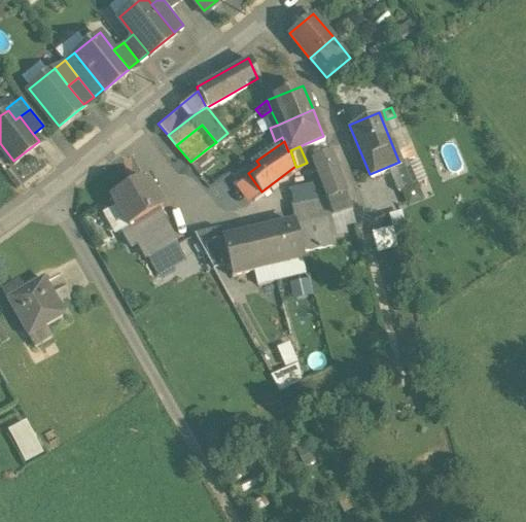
[(209,147),(190,162),(199,172),(217,158),(209,147)]
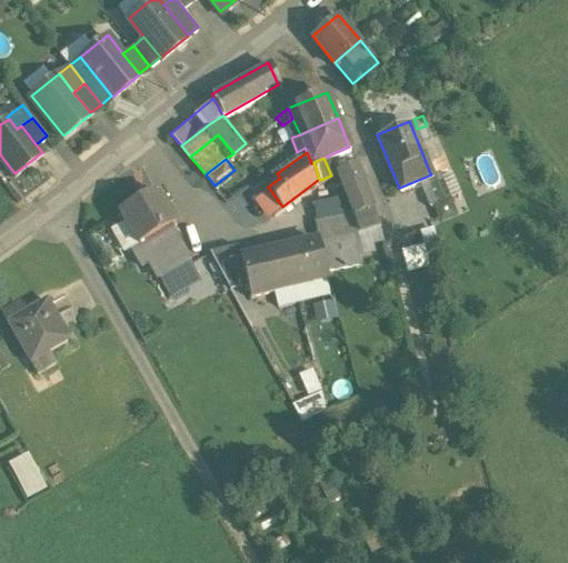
[(356,162),(335,170),(350,210),(352,213),(372,205),(356,162)]
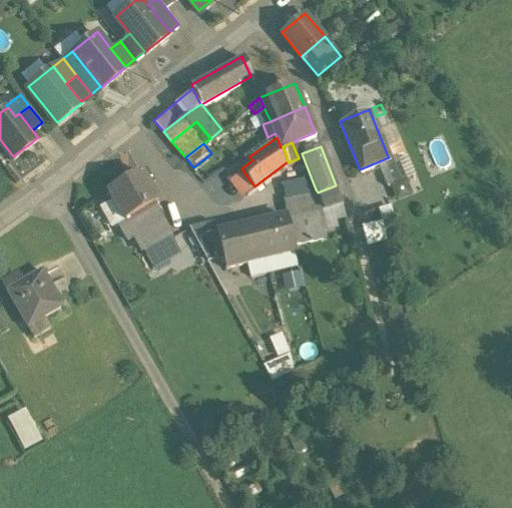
[(396,153),(388,156),(389,157),(377,162),(386,183),(405,175),(396,153)]
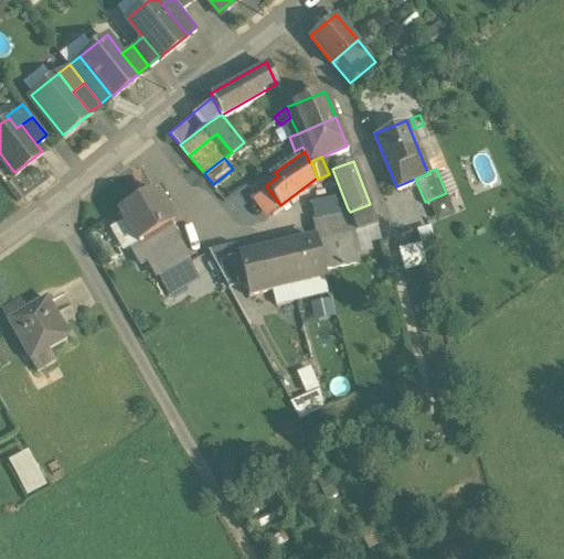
[(280,205),(266,185),(237,205),(241,212),(244,216),(248,222),(249,224),(253,225),(280,205)]
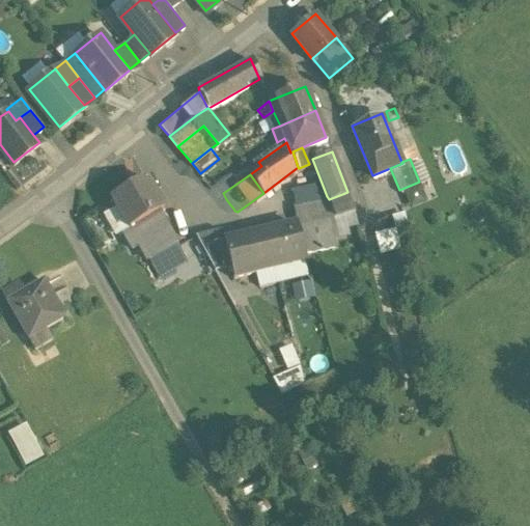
[(145,175),(111,195),(128,226),(159,209),(163,206),(145,175)]
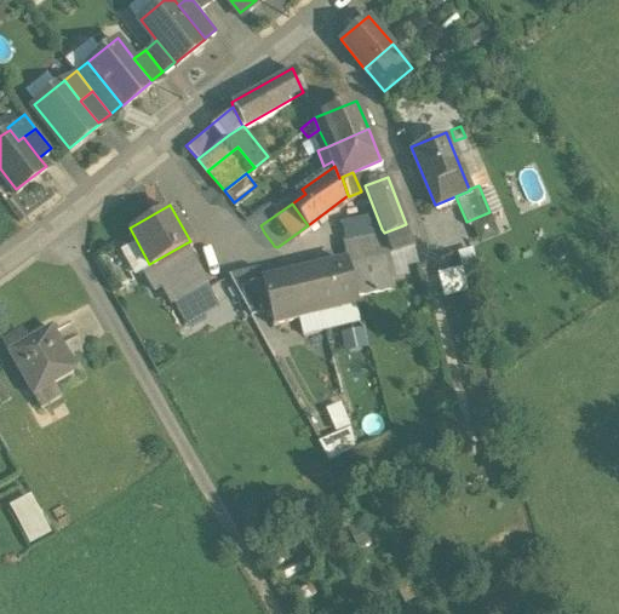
[(406,224),(384,233),(382,229),(380,229),(389,250),(412,242),(406,224)]
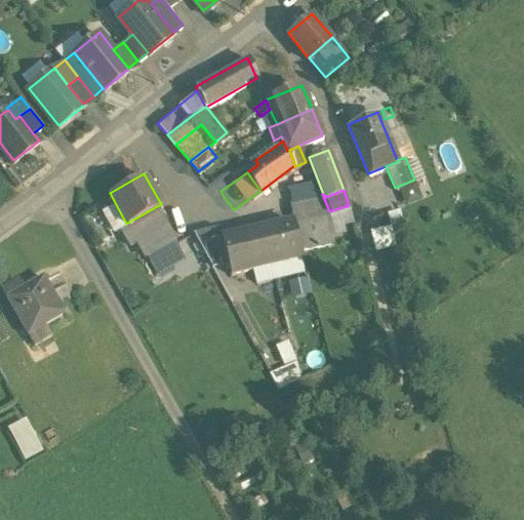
[(220,191),(215,194),(219,200),(224,197),(220,191)]
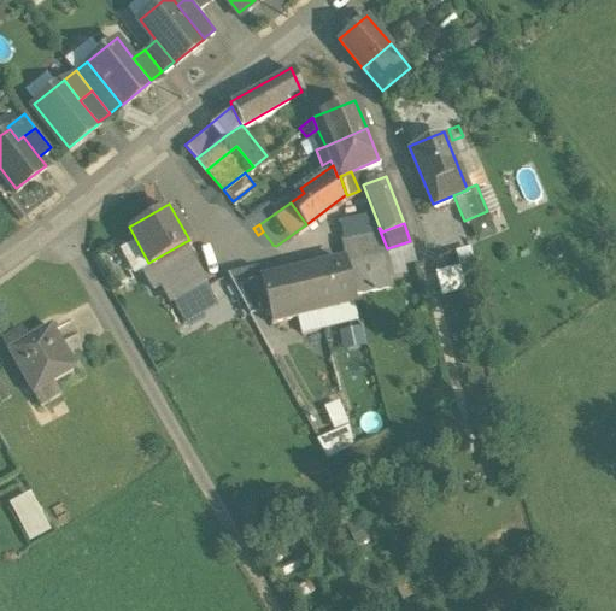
[(379,228),(340,236),(345,258),(380,251),(387,250),(387,248),(379,228)]
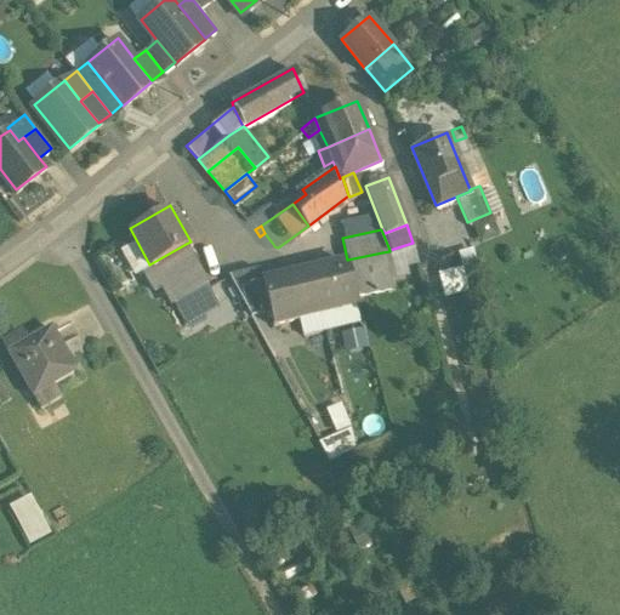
[(206,282),(186,244),(152,263),(154,267),(163,282),(174,300),(206,282)]
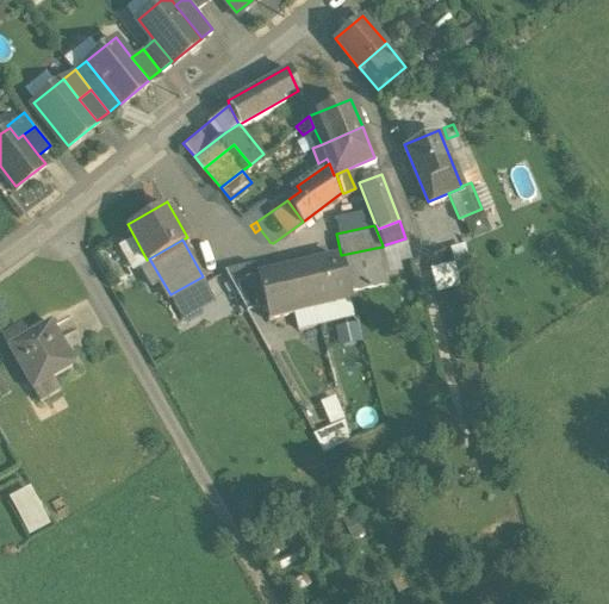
[(427,248),(430,262),(453,257),(451,244),(427,248)]
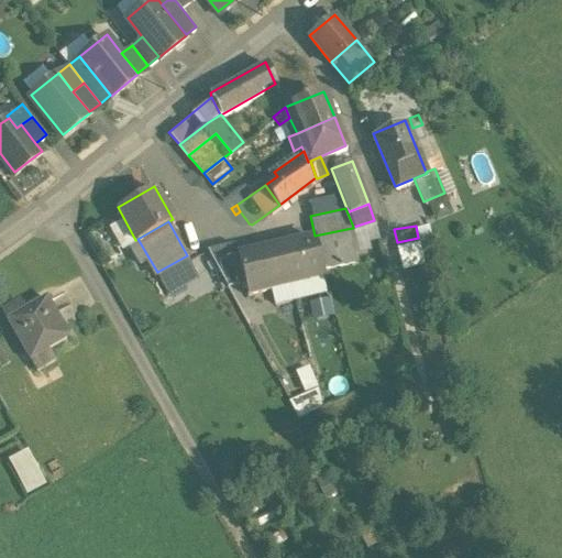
[(346,229),(315,236),(322,265),(354,258),(346,229)]
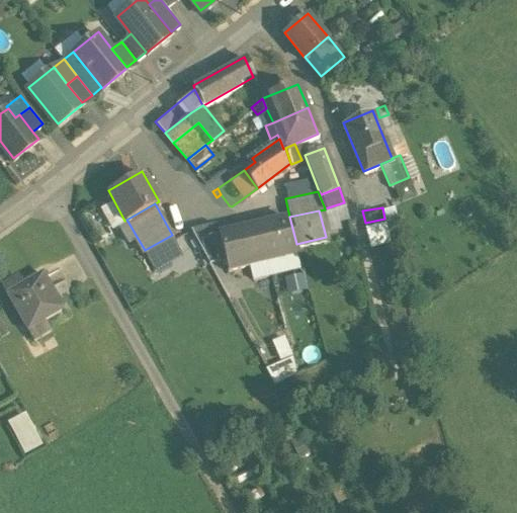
[(289,217),(258,224),(267,259),(296,252),(298,252),(296,244),(289,217)]
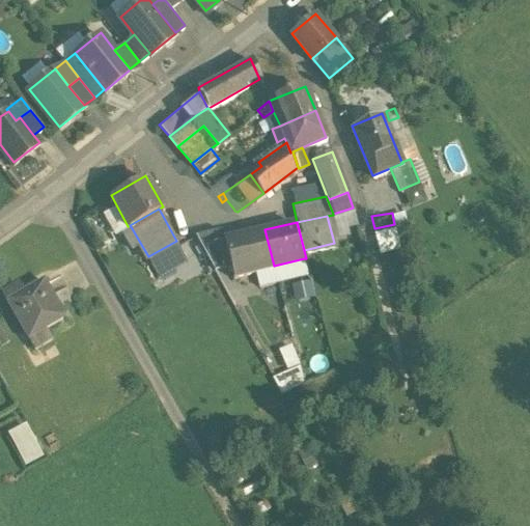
[(223,225),(196,231),(215,266),(229,263),(224,238),(225,238),(223,225)]
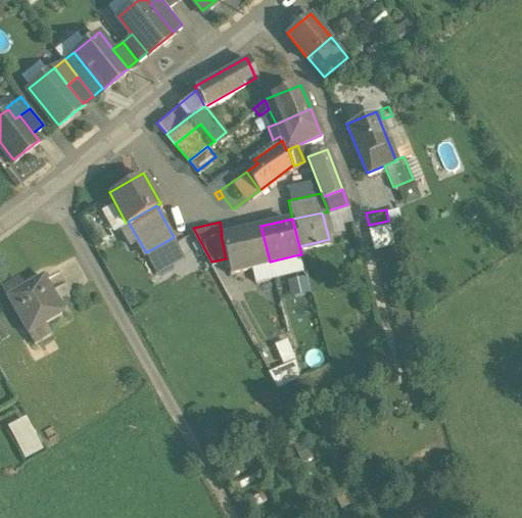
[(388,223),(368,228),(373,246),(393,241),(388,223)]
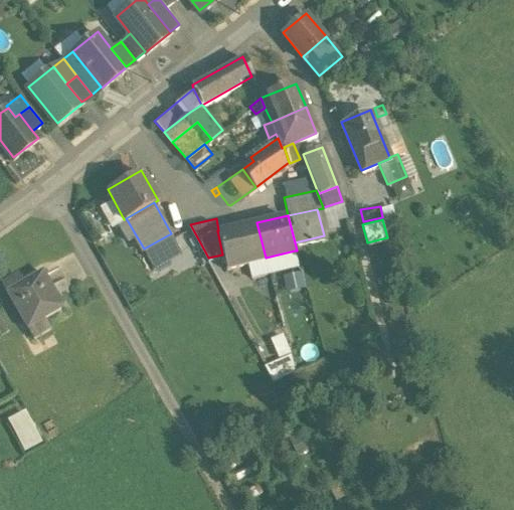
[(128,221),(120,226),(127,238),(135,233),(128,221)]
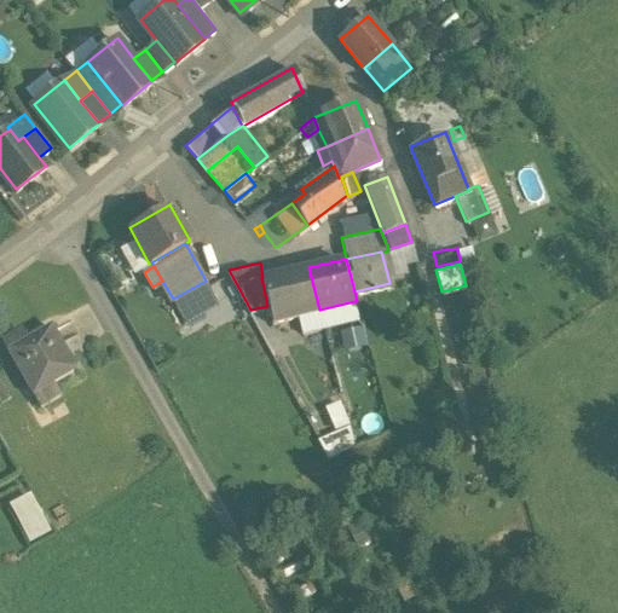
[(309,267),(287,272),(298,314),(319,310),(309,267)]
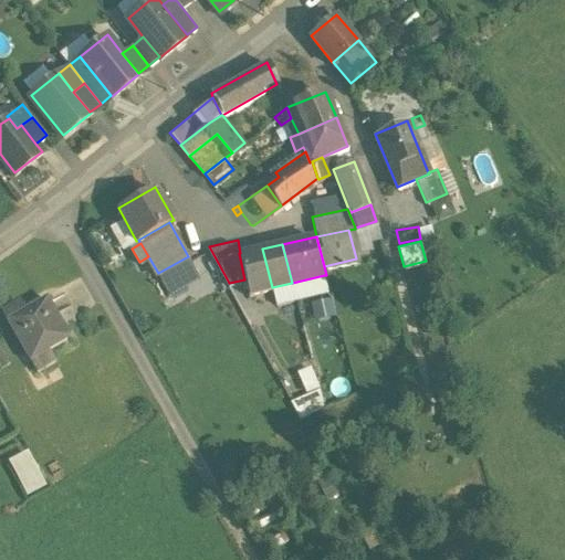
[(240,253),(239,253),(244,280),(248,293),(272,287),(262,249),(240,253)]
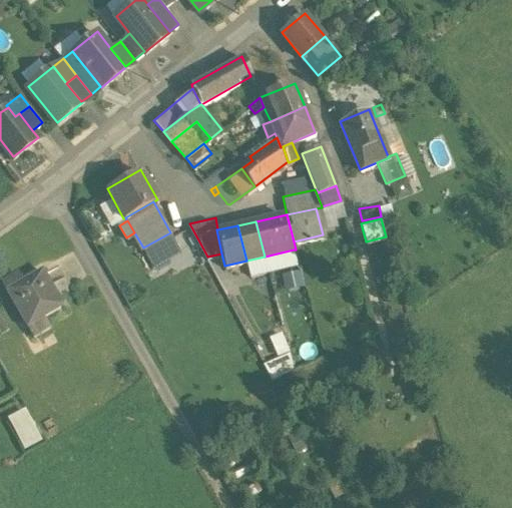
[(170,232),(143,247),(150,262),(164,255),(177,246),(170,232)]
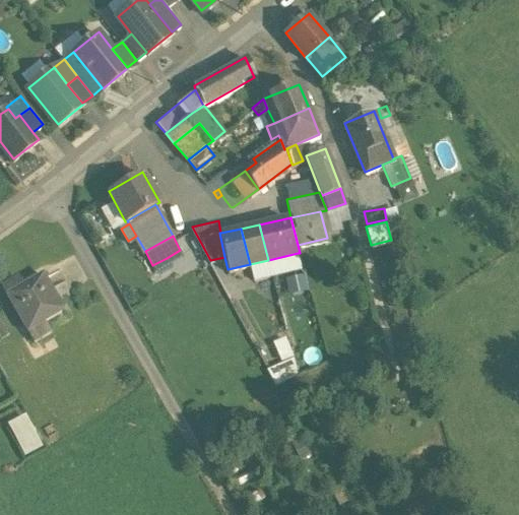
[(268,260),(250,264),(253,277),(301,266),(298,253),(268,260)]
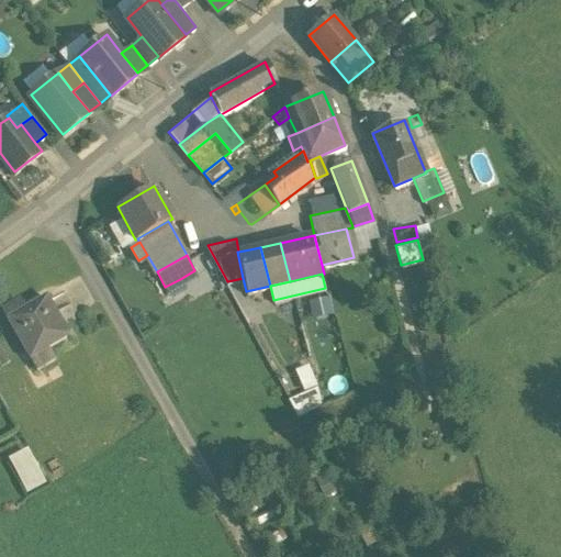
[(180,279),(165,287),(168,292),(182,283),(180,279)]
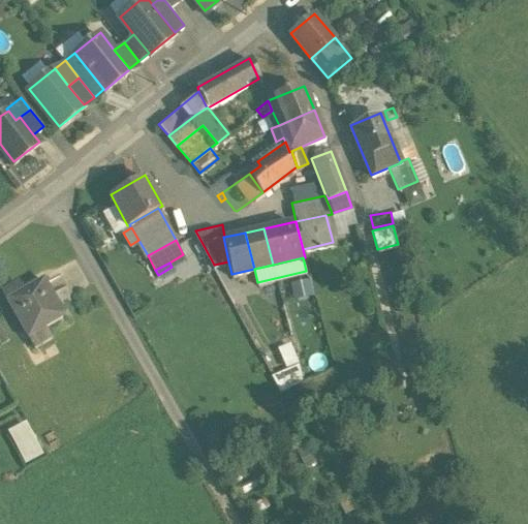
[(42,277),(19,291),(20,294),(8,301),(27,333),(42,324),(43,325),(44,325),(61,314),(55,303),(57,302),(42,277)]
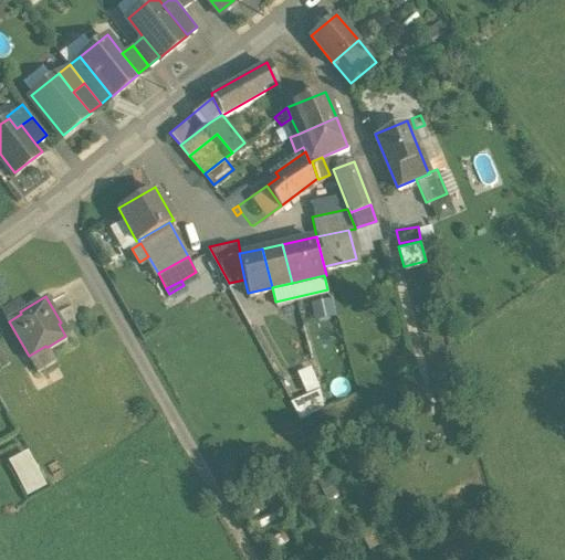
[(48,347),(46,347),(45,346),(29,356),(37,369),(54,359),(48,347)]
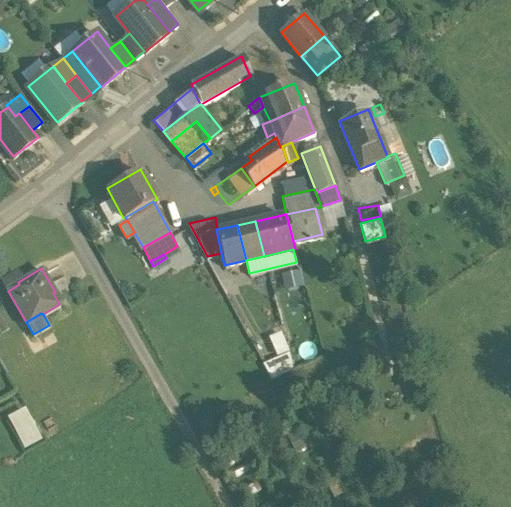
[(373,345),(360,348),(363,363),(377,360),(373,345)]
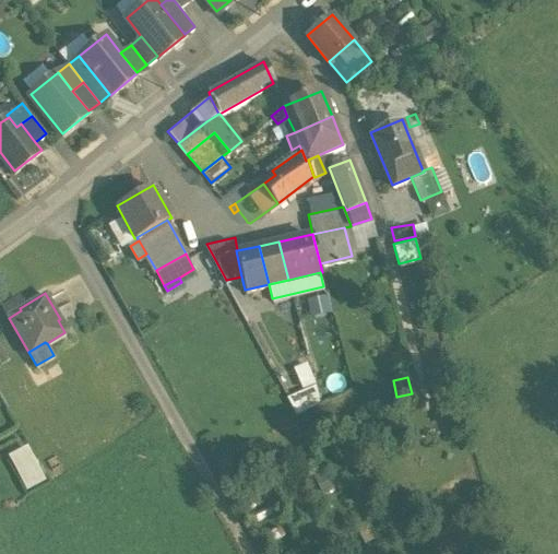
[(316,381),(287,395),(296,411),(321,400),(316,381)]
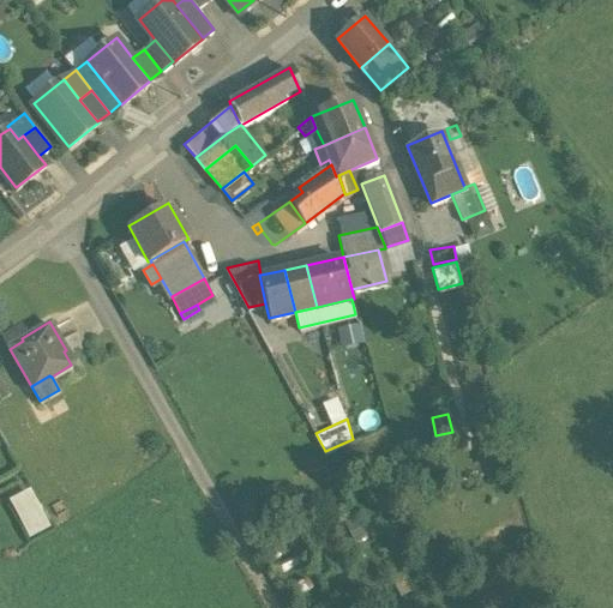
[(32,485),(13,493),(31,530),(50,522),(32,485)]
